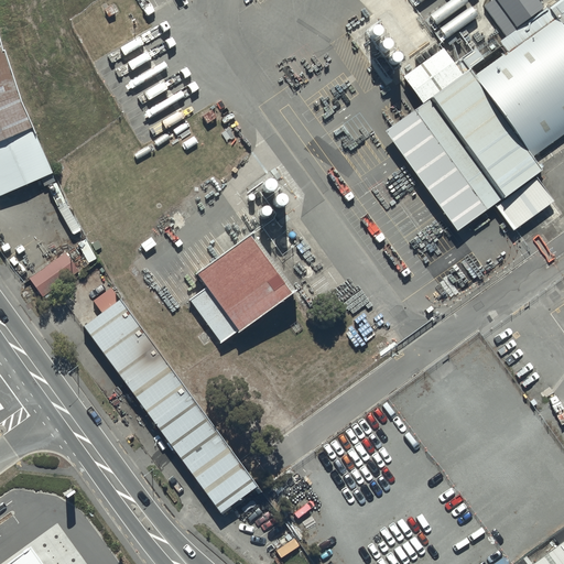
[(422,104),(384,131),(456,230),(494,204),(512,230),(553,201),(534,174),(541,170),(532,156),(563,132),(563,26),(562,23),(563,21),(563,0),(556,0),(544,9),(518,29),(499,42),(502,46),(462,75),(422,104)]
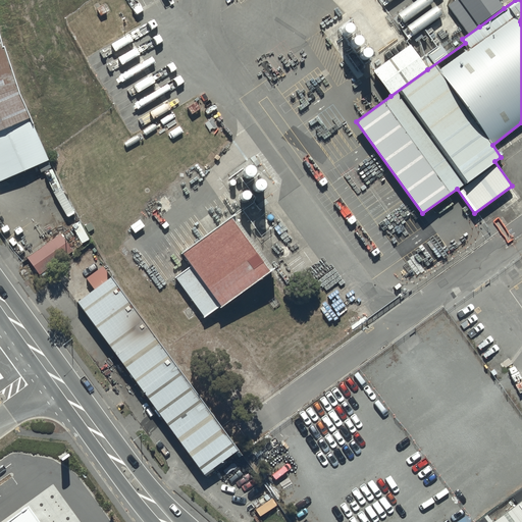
[(504,8),(498,0),(459,0),(479,27),(504,8)]
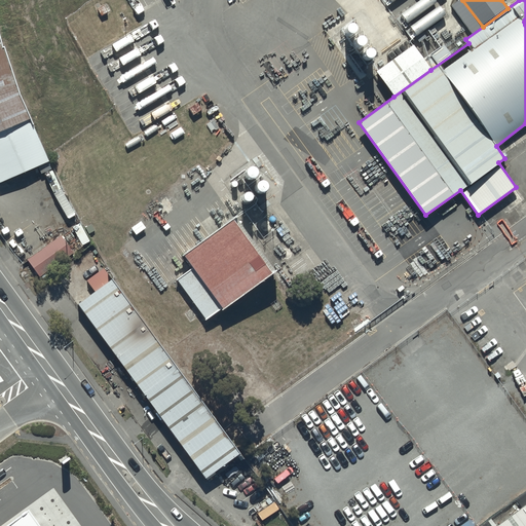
[(0,38),(0,168),(46,147),(5,61),(0,38)]
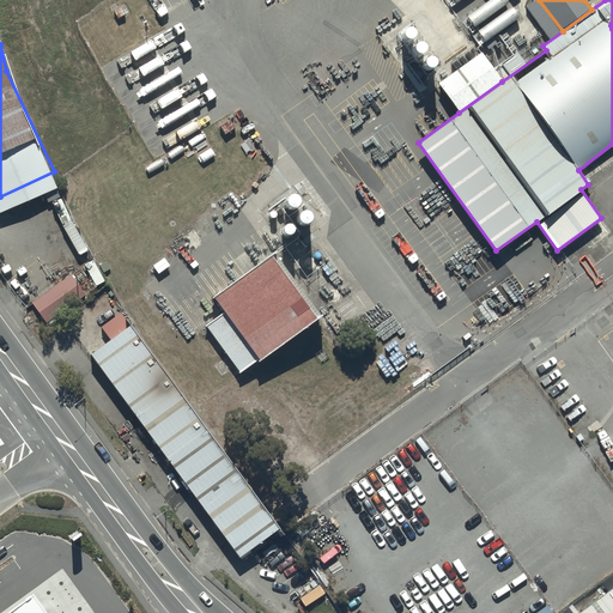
[(437,83),(459,113),(502,82),(480,52),(437,83)]
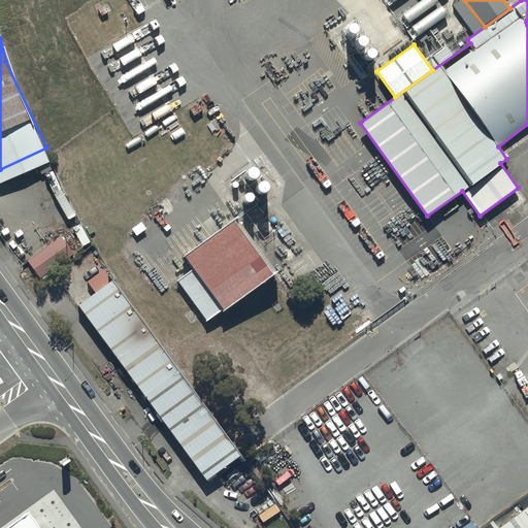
[(207,320),(270,273),(231,220),(183,255),(193,269),(178,279),(207,320)]
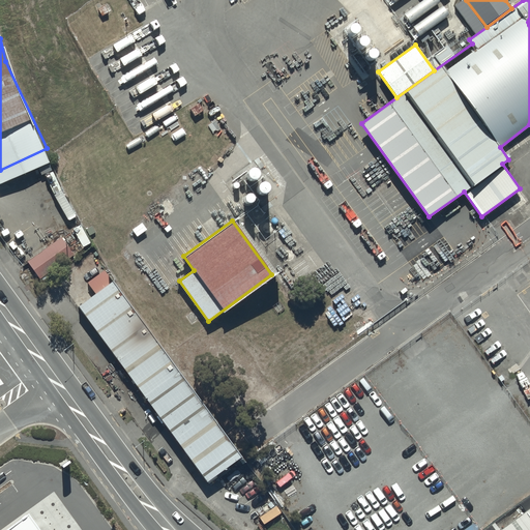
[(61,236),(27,261),(40,278),(74,255),(61,236)]
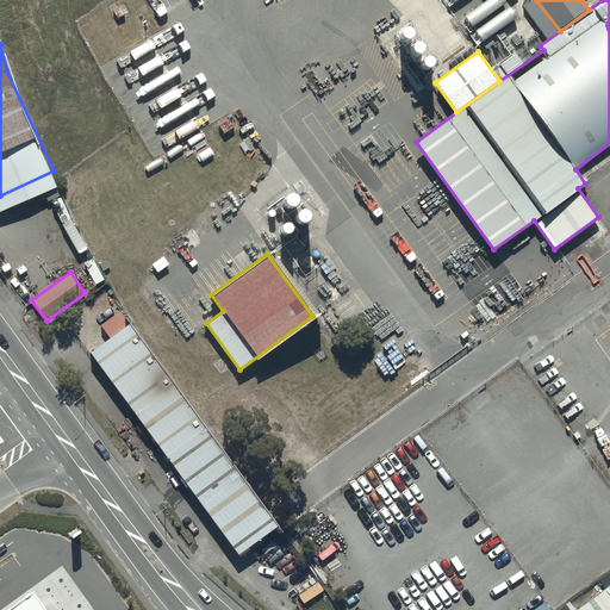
[(278,526),(129,322),(129,323),(119,311),(100,324),(110,336),(89,352),(238,554),(278,526)]
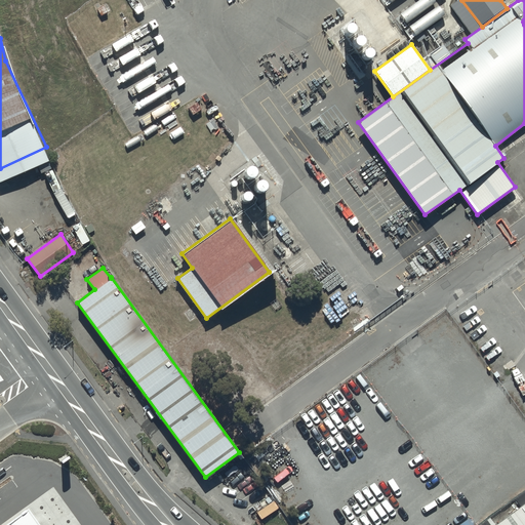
[(524,524),(524,503),(494,524),(524,524)]
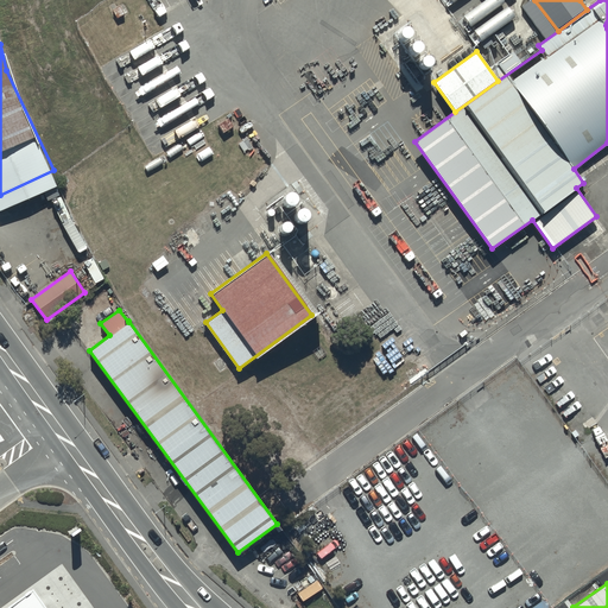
[(46,607),(32,589),(5,607),(46,607)]
